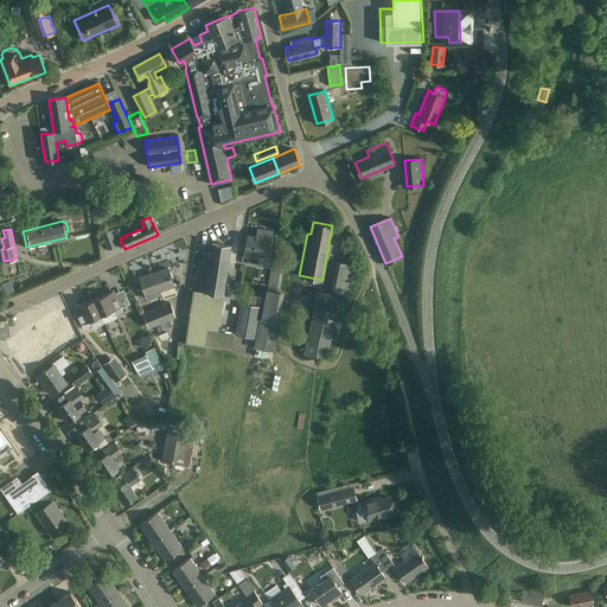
[(248,236),(246,251),(244,256),(259,259),(257,264),(267,267),(269,255),(268,255),(270,242),(272,230),(263,229),(262,236),(257,235),(256,237),(248,236)]
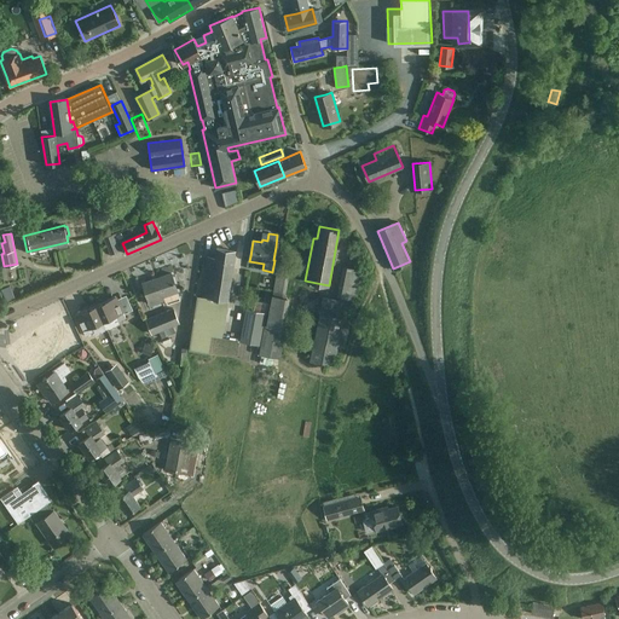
[(119,252),(113,236),(105,238),(111,254),(119,252)]
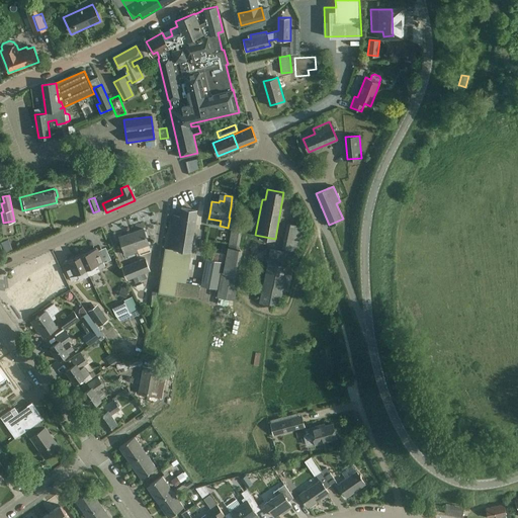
[(301,204),(293,204),(293,218),(300,219),(301,204)]
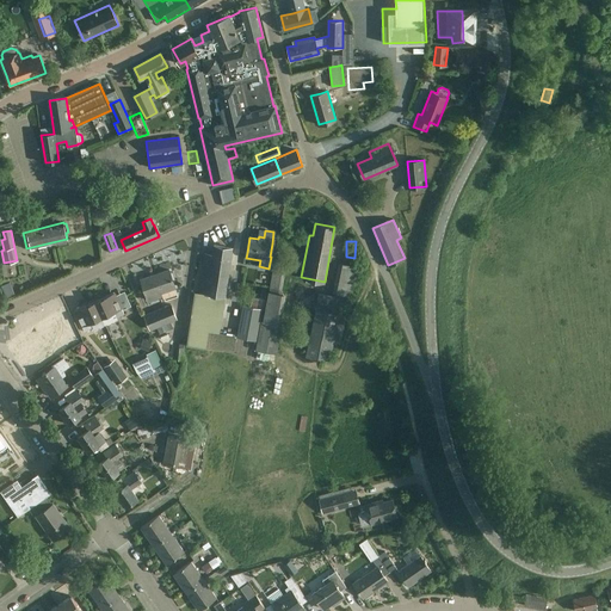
[(186,345),(207,349),(209,331),(220,333),(233,247),(214,245),(213,254),(204,253),(198,292),(195,291),(186,345)]
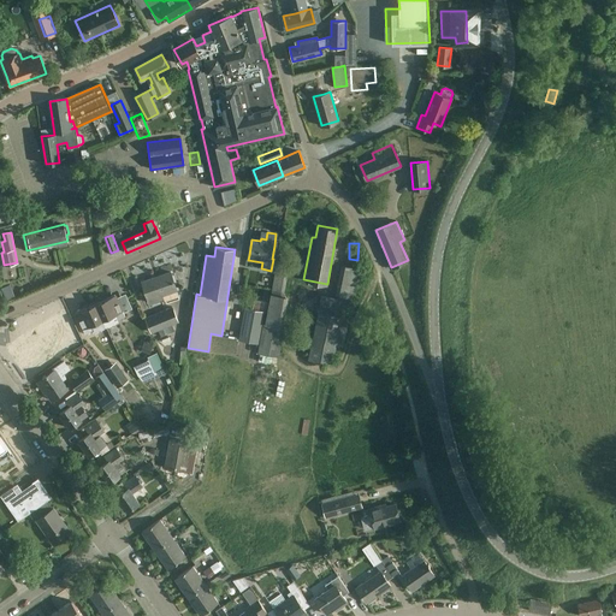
[(259,344),(258,353),(278,356),(283,326),(282,326),(288,297),(284,296),(290,264),(277,261),(265,323),(264,323),(259,344)]
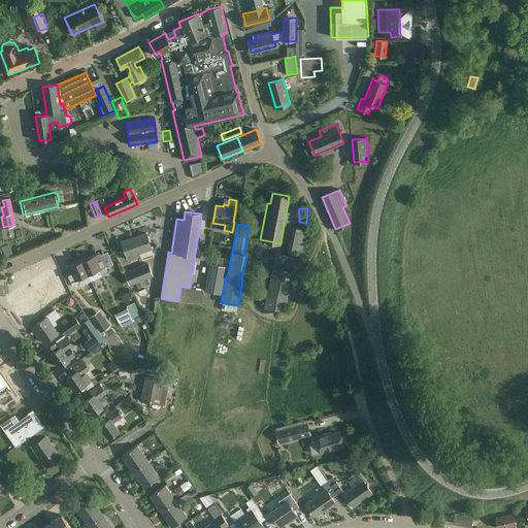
[(299,276),(294,274),(295,267),(294,267),(297,254),(301,255),(306,229),(293,226),(287,254),(274,253),(273,265),(264,307),(285,311),(288,296),(294,298),(299,276)]
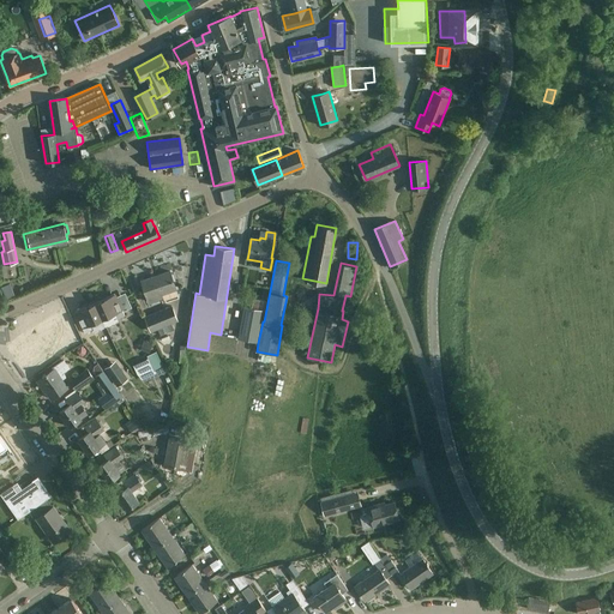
[(176,289),(169,271),(142,281),(149,302),(162,298),(161,294),(176,289)]
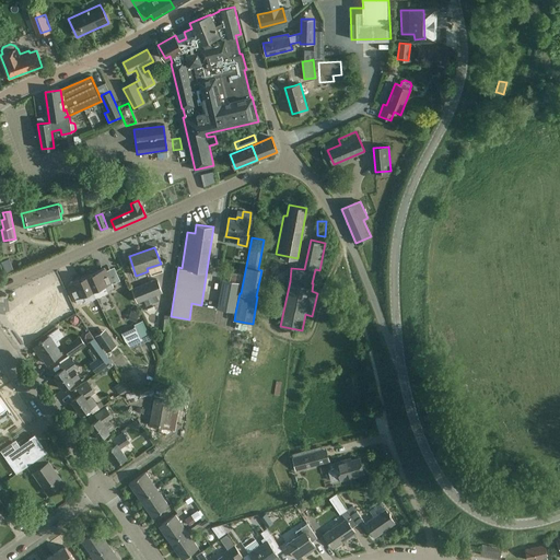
[(114,288),(112,283),(107,273),(101,277),(98,271),(86,277),(93,291),(96,298),(107,293),(107,291),(114,288)]
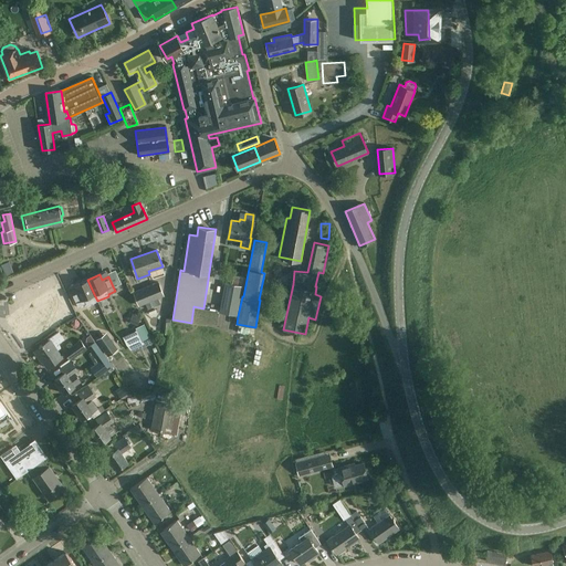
[(241,296),(244,279),(231,275),(230,283),(227,282),(224,282),(219,312),(238,316),(242,296),(241,296)]
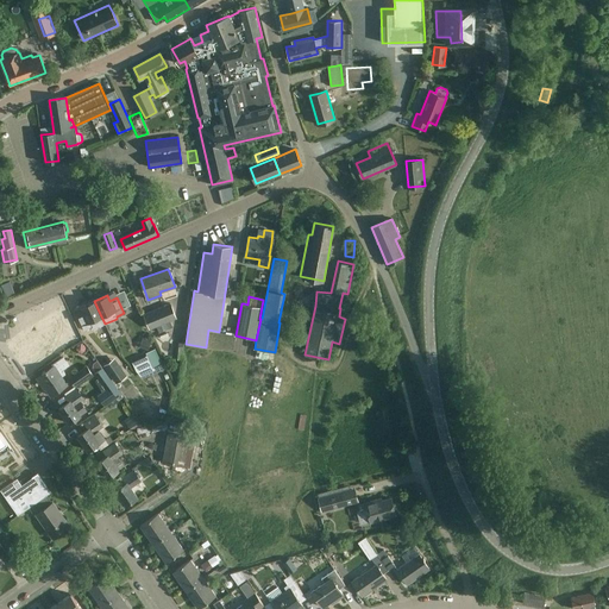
[(77,315),(82,326),(85,331),(92,327),(92,326),(98,324),(95,319),(101,316),(94,301),(82,306),(85,312),(77,315)]
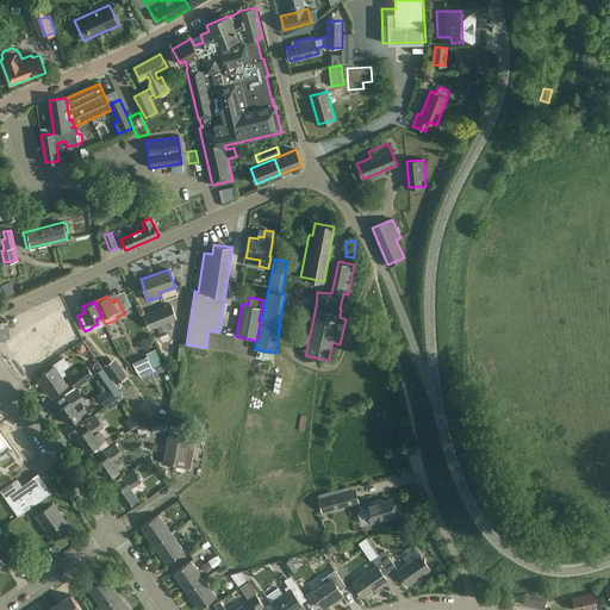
[(176,317),(175,315),(170,304),(144,316),(150,329),(156,325),(160,334),(173,328),(169,319),(176,317)]
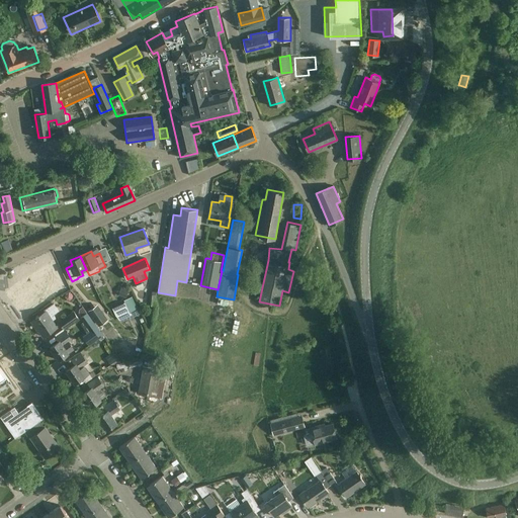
[(261,283),(263,266),(253,265),(252,281),(261,283)]
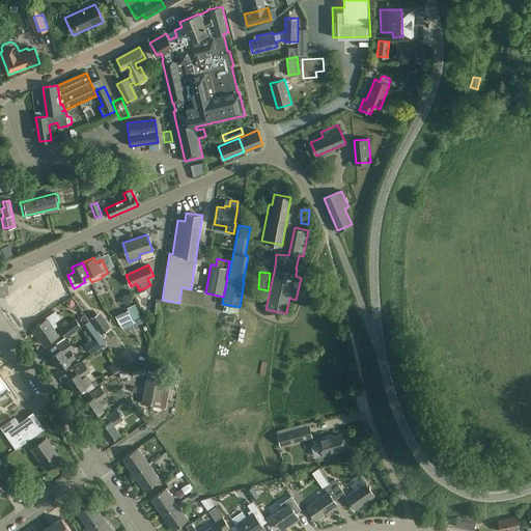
[(26,315),(28,318),(40,310),(38,307),(32,299),(33,299),(39,295),(52,285),(47,278),(47,277),(27,290),(26,288),(11,299),(15,302),(18,307),(19,309),(24,316),(26,315)]
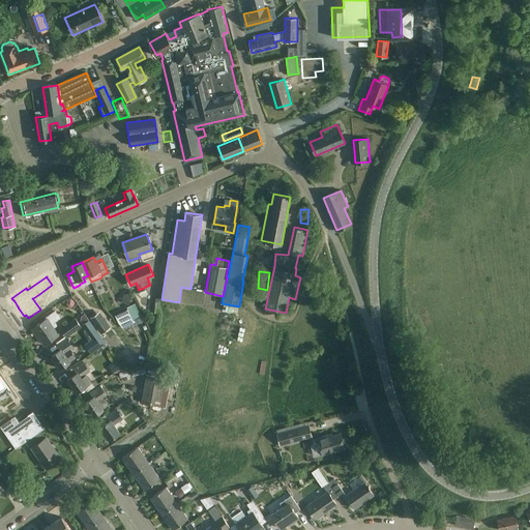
[(312,285),(308,288),(317,295),(319,293),(312,285)]
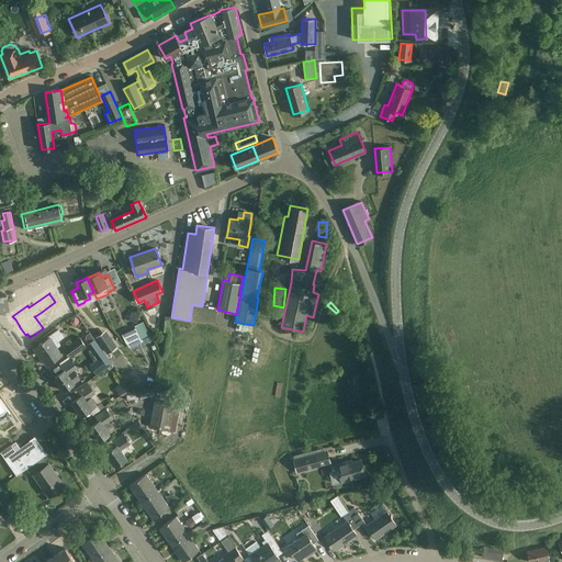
[(48,318),(45,312),(37,316),(43,328),(51,325),(53,328),(66,321),(62,312),(48,318)]
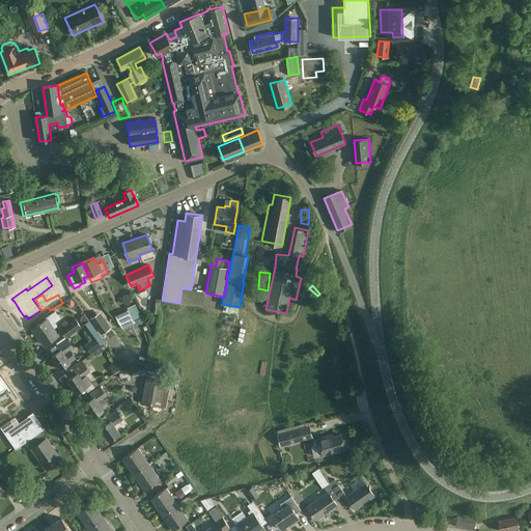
[(121,302),(129,305),(132,298),(124,295),(121,302)]
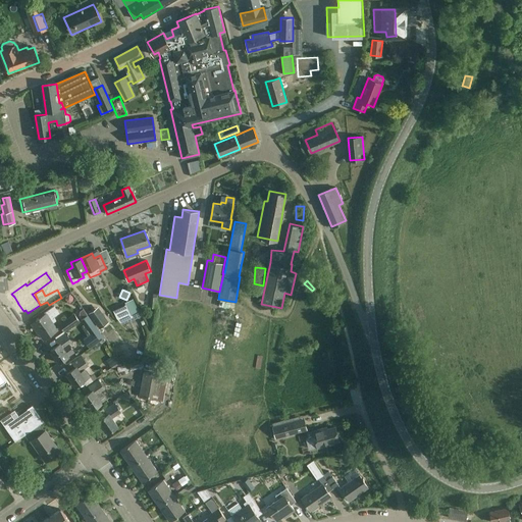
[(125,303),(132,315),(139,312),(134,299),(125,303)]
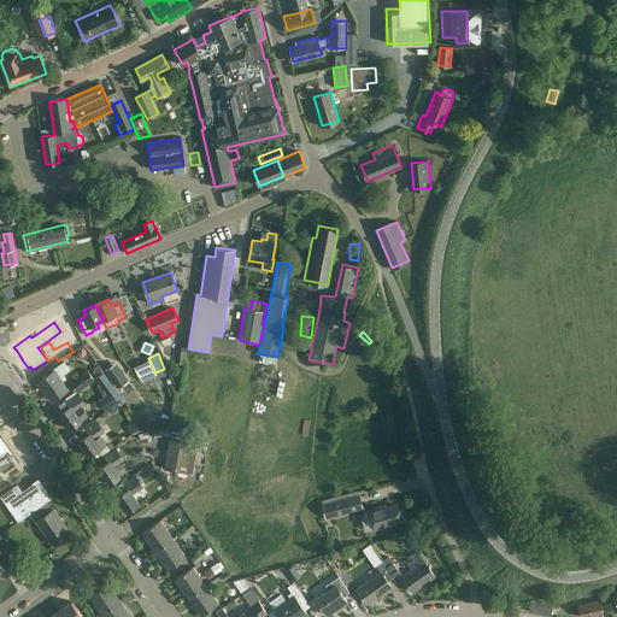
[(63,362),(53,369),(54,371),(37,382),(43,391),(43,389),(52,400),(68,389),(63,382),(66,378),(64,375),(69,371),(63,362)]
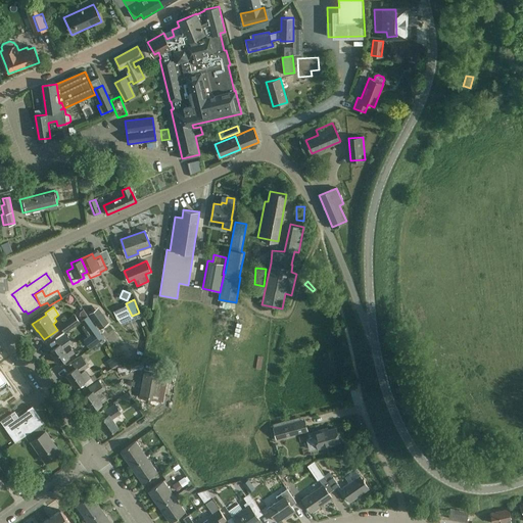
[(89,314),(99,329),(109,323),(98,307),(89,314)]
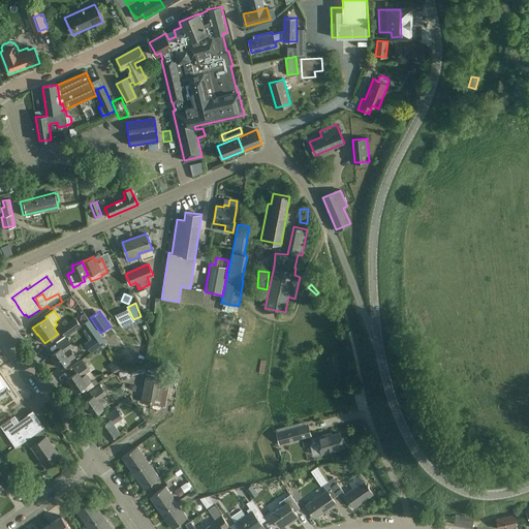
[(81,315),(81,319),(83,323),(84,322),(89,319),(85,313),(81,315)]
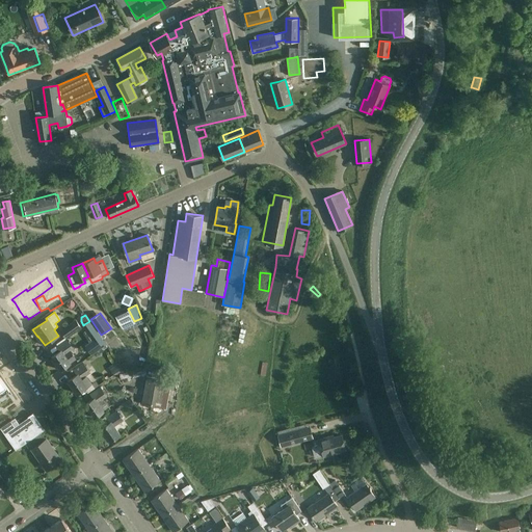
[(65,337),(81,326),(79,324),(76,319),(60,330),(65,337)]
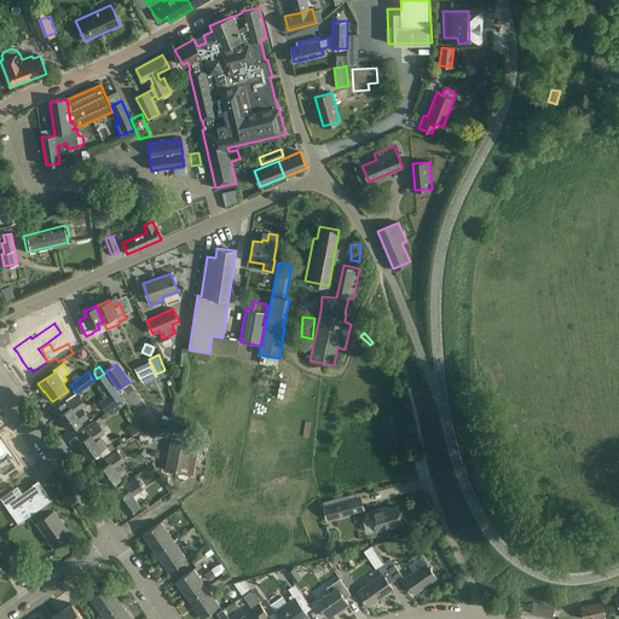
[(103,374),(94,380),(99,385),(96,387),(104,398),(99,401),(106,412),(108,411),(123,400),(116,391),(104,374),(103,374)]
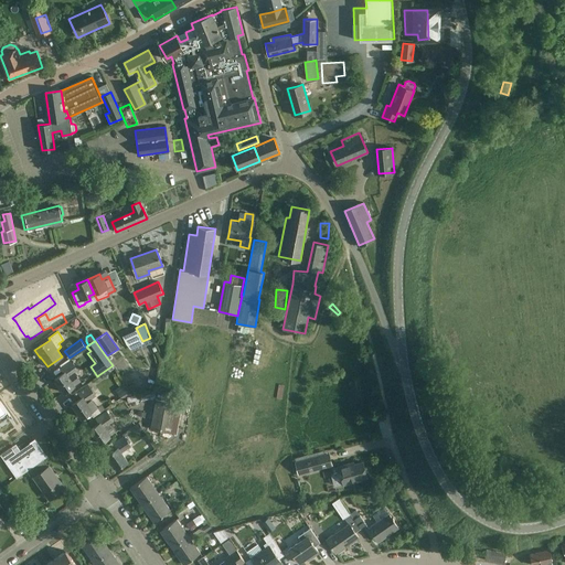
[(64,372),(54,379),(64,393),(68,388),(78,383),(81,381),(74,372),(77,370),(71,361),(70,361),(61,368),(64,372)]
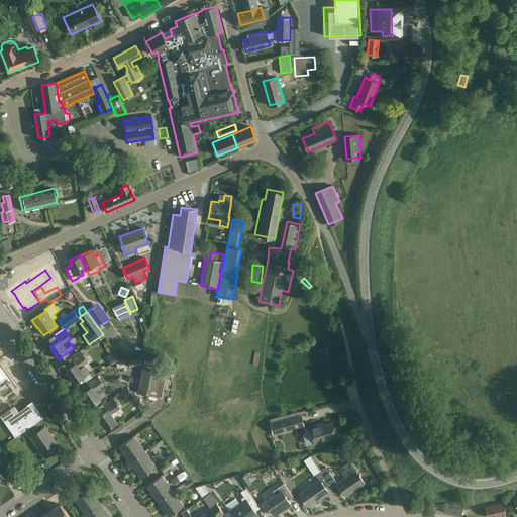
[(114,350),(105,356),(110,364),(121,362),(114,350)]
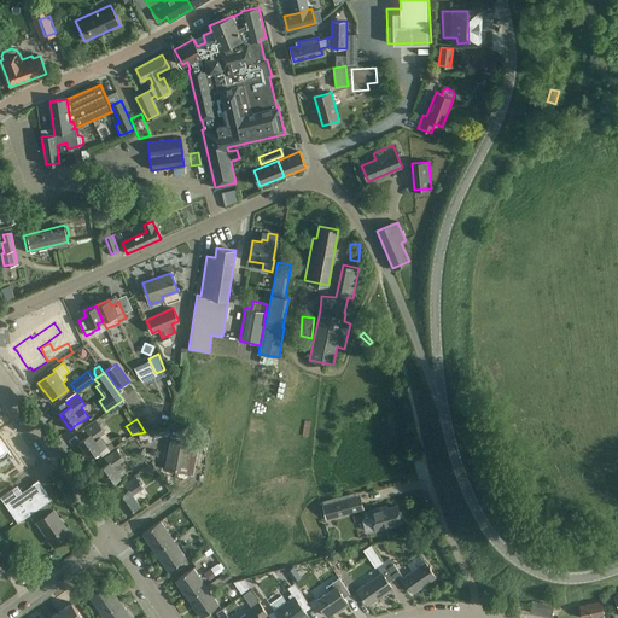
[(89,458),(99,450),(106,444),(101,436),(95,441),(94,439),(104,432),(103,431),(105,430),(101,424),(99,425),(97,421),(86,429),(89,435),(79,442),(89,458)]
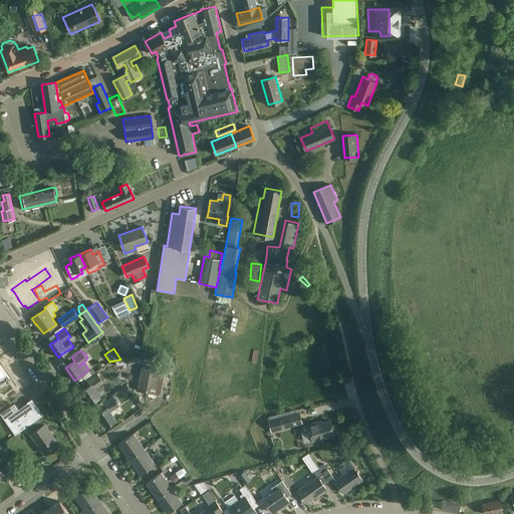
[(0,382),(9,377),(0,364),(0,382)]
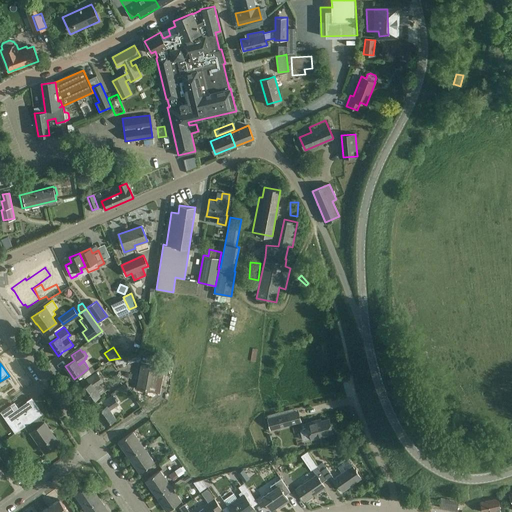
[(136,389),(154,392),(160,393),(164,370),(158,369),(158,368),(140,365),(139,374),(134,373),(131,387),(136,388),(136,389)]
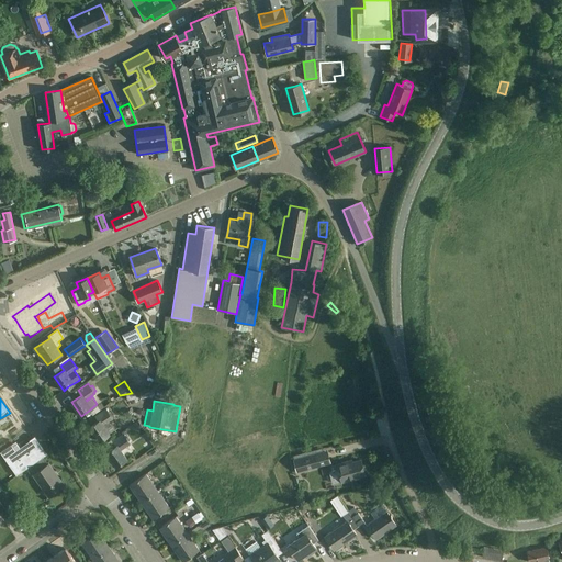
[(99,441),(110,434),(115,429),(109,420),(112,418),(105,408),(96,416),(99,420),(89,427),(99,441)]
